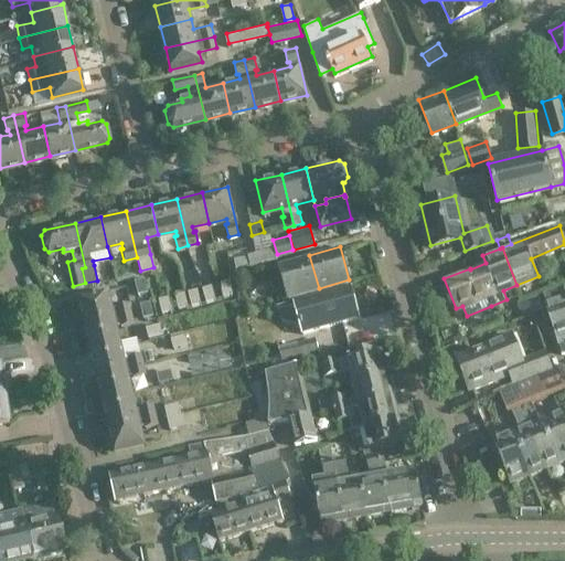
[(309,255),(279,263),(288,296),(319,288),(309,255)]
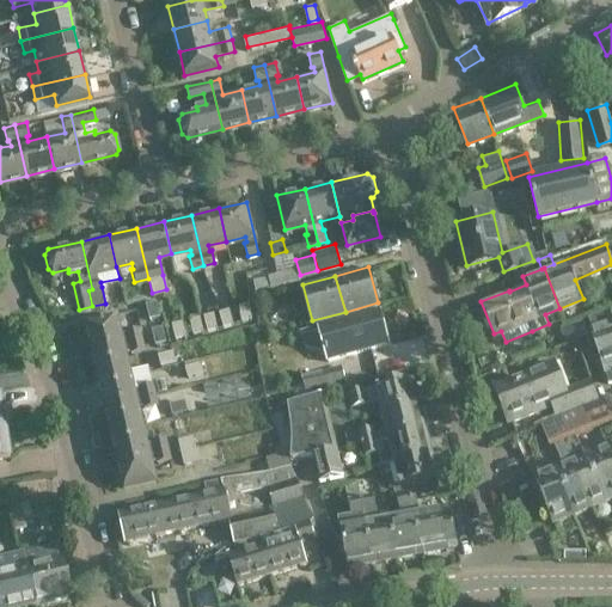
[(155,299),(146,301),(150,316),(159,314),(155,299)]
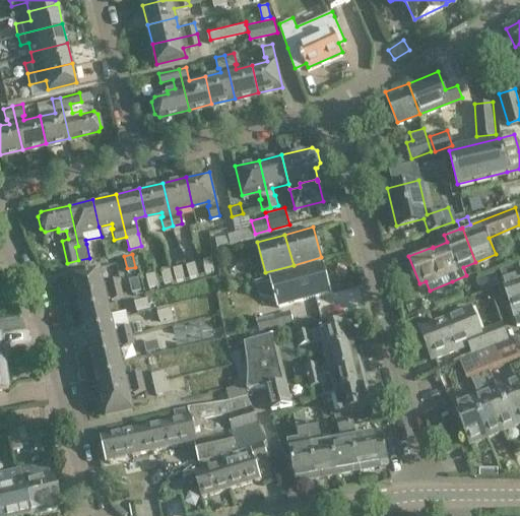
[(206,271),(215,269),(212,256),(203,258),(206,271)]
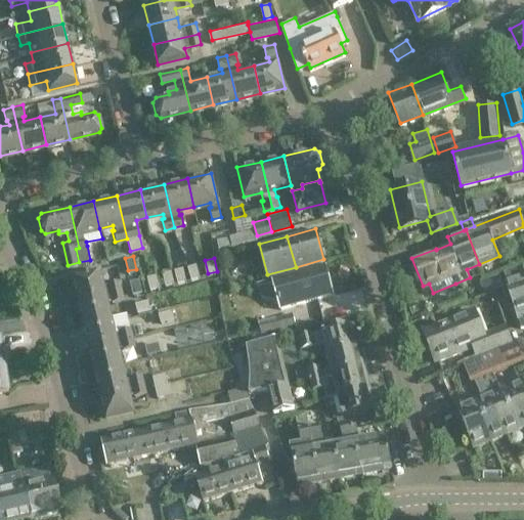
[(191,277),(201,275),(198,262),(188,265),(191,277)]
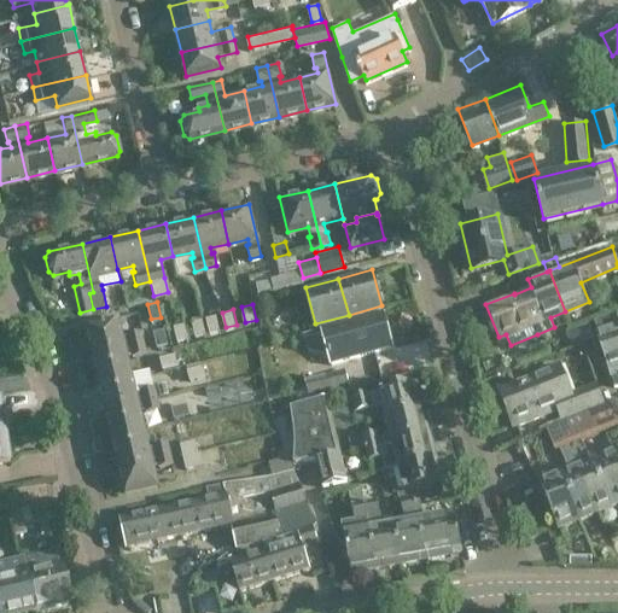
[(331,361),(392,344),(383,309),(321,326),(328,351),(299,358),(309,392),(349,381),(345,367),(328,372),(325,362),(331,360),(331,361)]
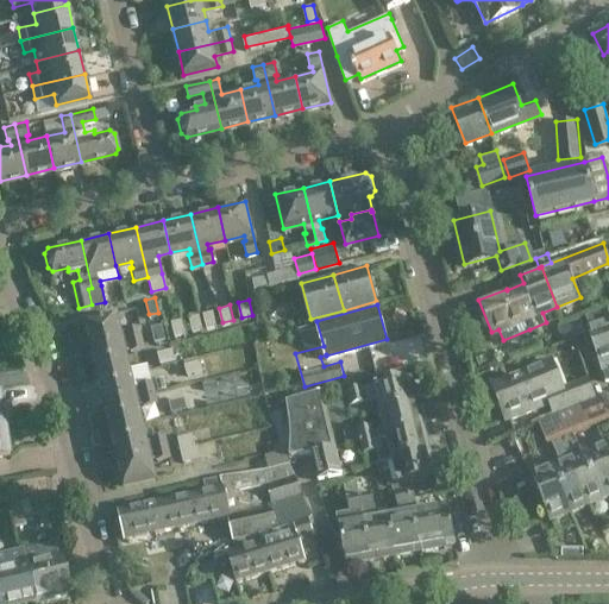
[(207,326),(218,323),(214,309),(203,312),(207,326)]
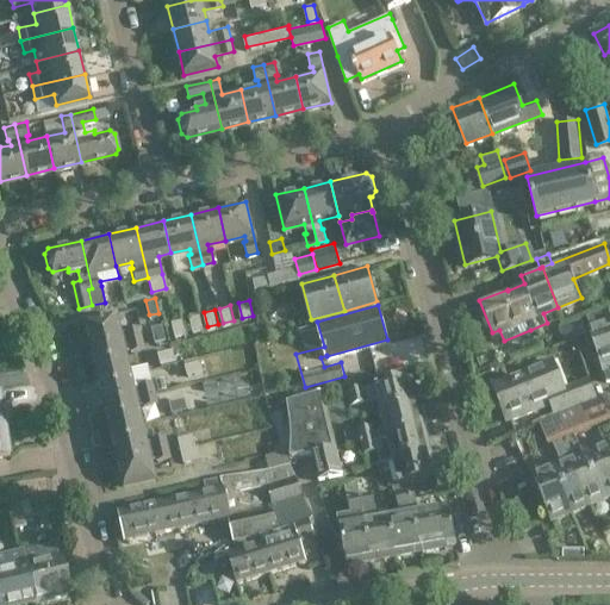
[(122,331),(117,312),(85,319),(91,348),(142,336),(139,325),(126,328),(126,330),(122,331)]
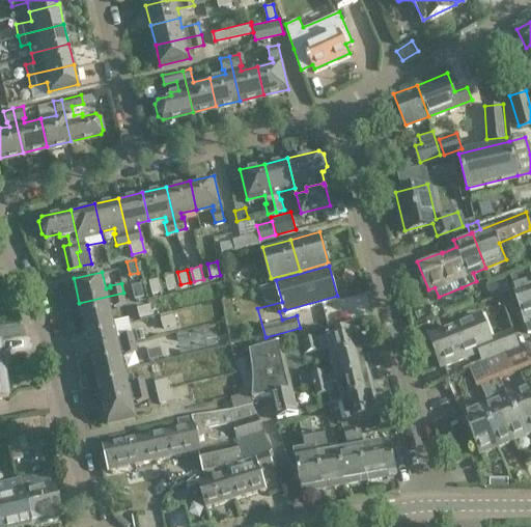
[(169,287),(177,285),(174,273),(165,275),(169,287)]
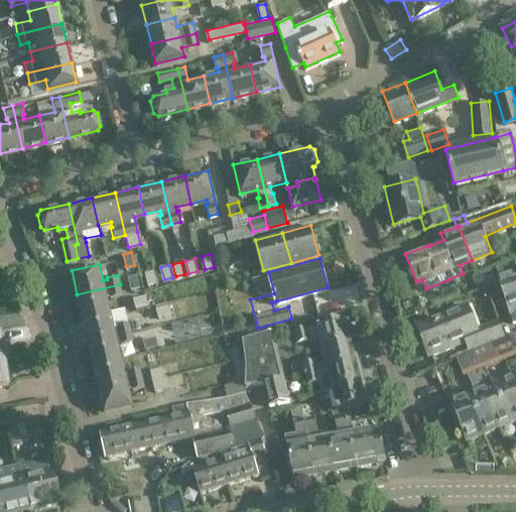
[(515,268),(498,275),(509,305),(508,305),(512,317),(515,315),(515,268)]
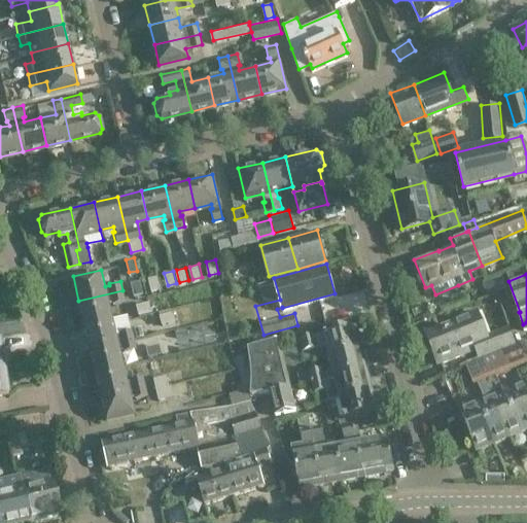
[(157,275),(151,276),(149,277),(152,289),(161,287),(157,275)]
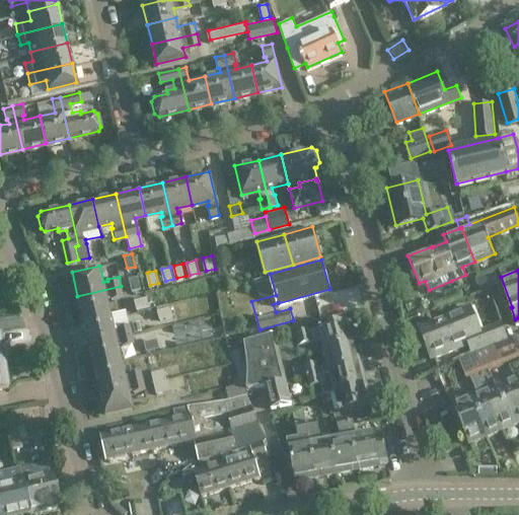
[(137,275),(129,277),(132,289),(140,287),(137,275)]
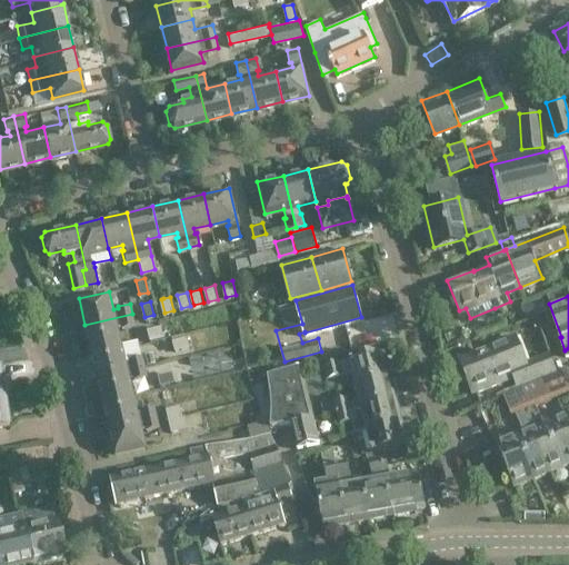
[(121,343),(117,326),(122,325),(122,327),(135,324),(132,314),(85,325),(91,350),(121,343)]
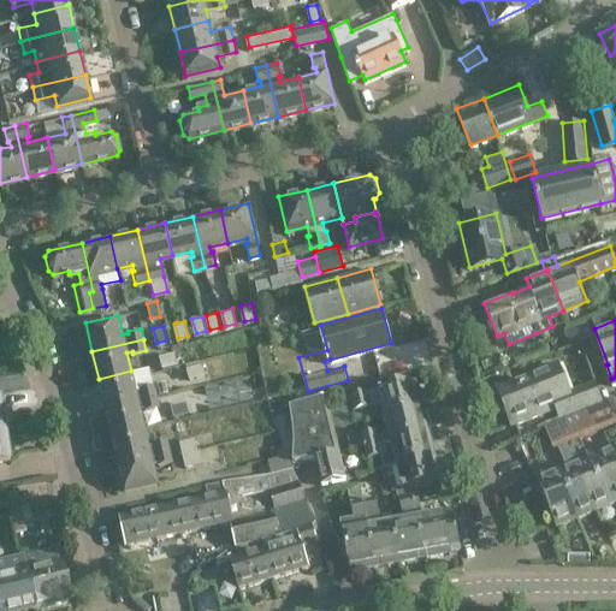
[(163,365),(178,361),(176,350),(160,354),(163,365)]
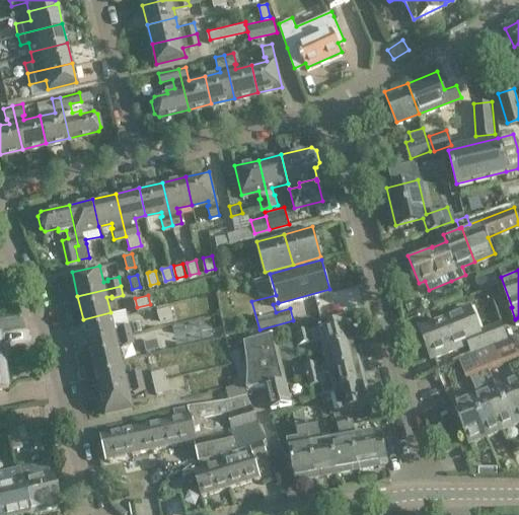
[(468,342),(471,350),(506,336),(500,320),(478,328),(468,304),(419,324),(432,356),(468,342)]
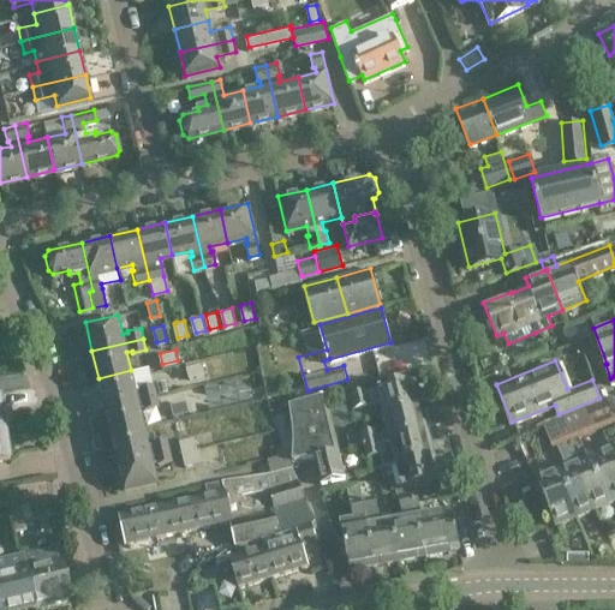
[(186,366),(189,377),(204,374),(202,363),(186,366)]
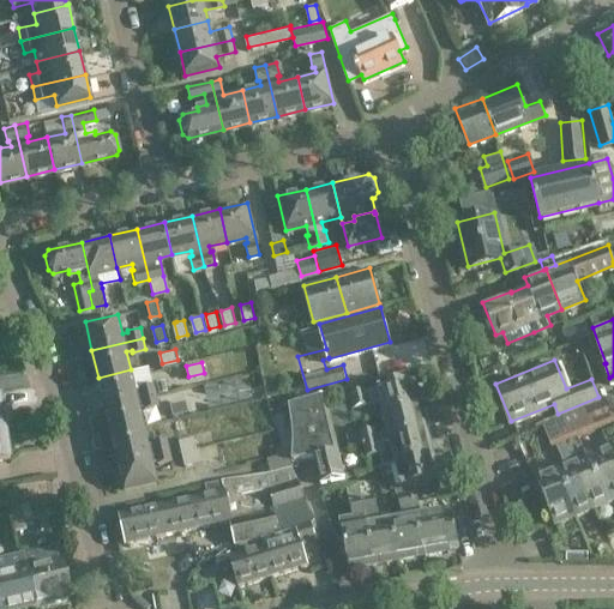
[(98,378),(104,405),(156,393),(154,383),(140,386),(140,387),(136,389),(131,369),(98,378)]
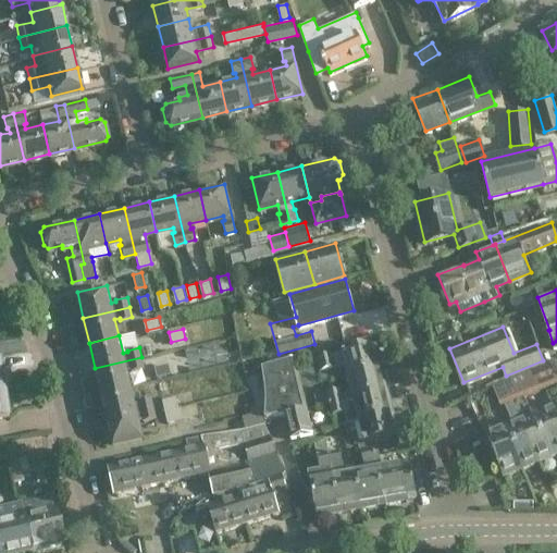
[(347,373),(380,366),(374,343),(318,357),(321,368),(345,363),(347,373)]
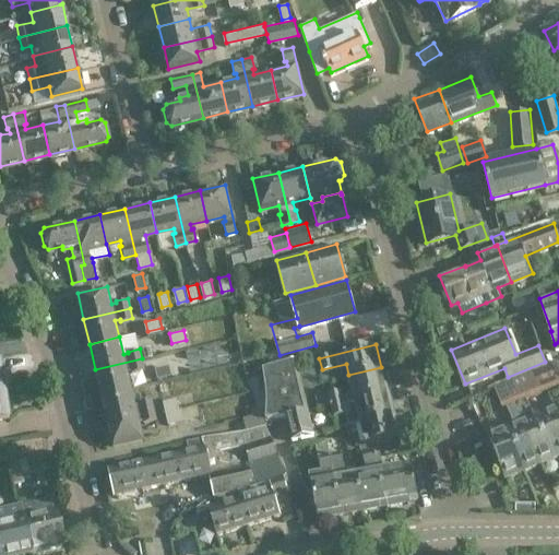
[(0,351),(0,358),(2,378),(21,376),(18,350),(0,351)]
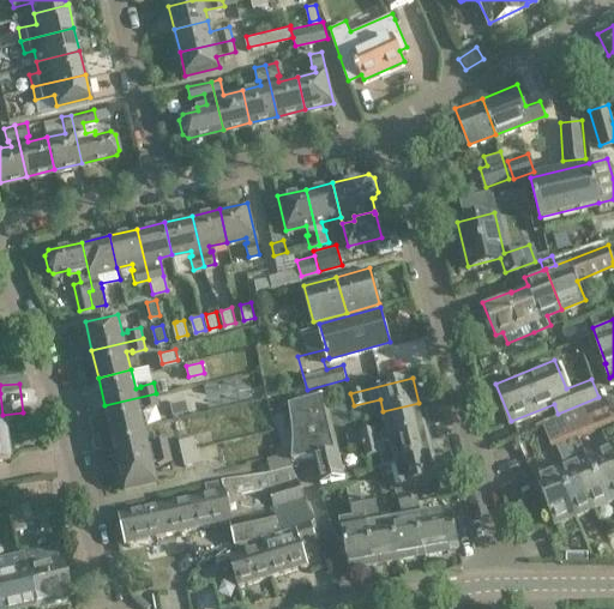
[(320,481),(344,475),(324,392),(288,401),(292,428),(292,440),(292,459),(314,453),(320,481)]
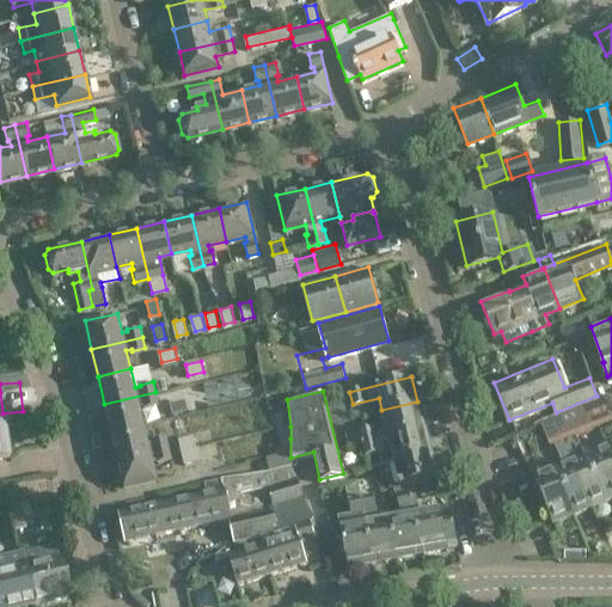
[(144,423),(139,405),(145,404),(145,406),(158,403),(155,392),(104,404),(111,430),(144,423)]
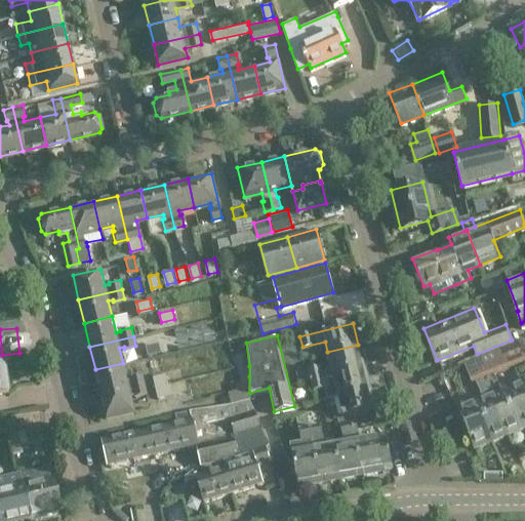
[(158,341),(146,344),(148,353),(160,350),(158,341)]
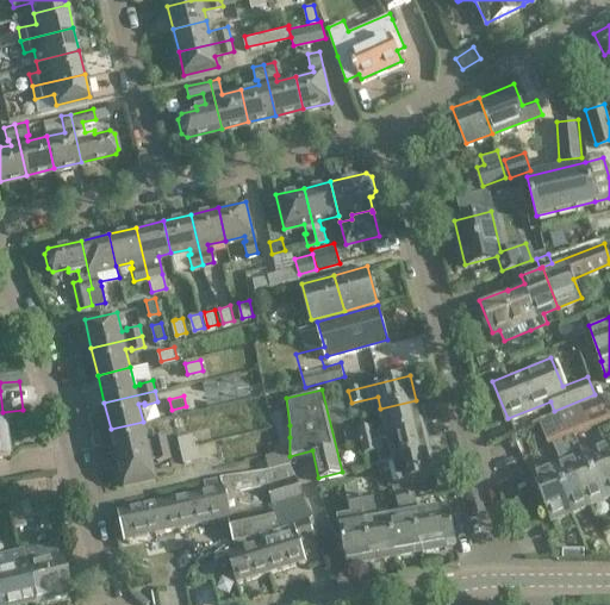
[(591,407),(587,398),(578,403),(582,411),(591,407)]
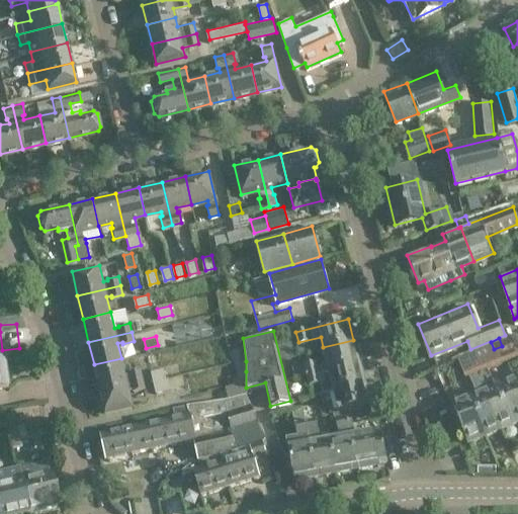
[(319,365),(320,370),(359,360),(357,353),(357,351),(355,343),(354,341),(353,340),(323,347),(327,363),(319,365)]
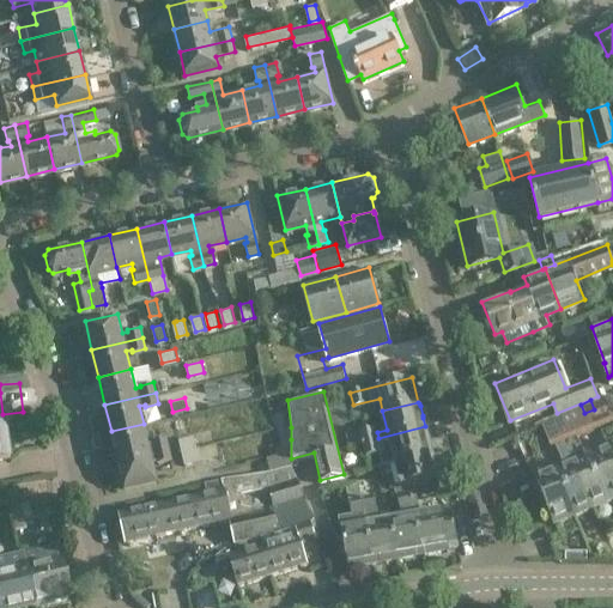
[(589,424),(584,413),(581,405),(542,420),(550,438),(563,433),(574,429),(575,430),(589,424)]
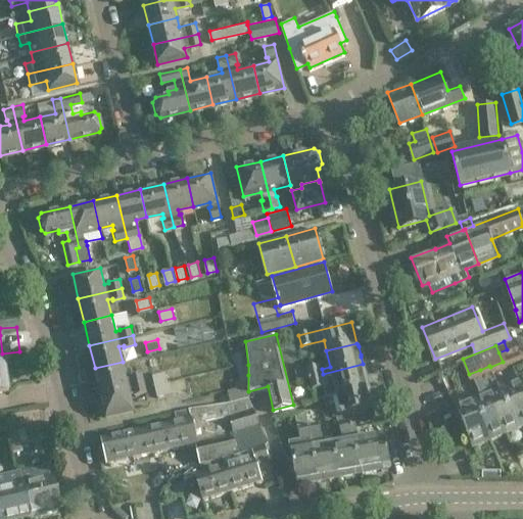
[(222,359),(223,382),(240,381),(239,358),(222,359)]
